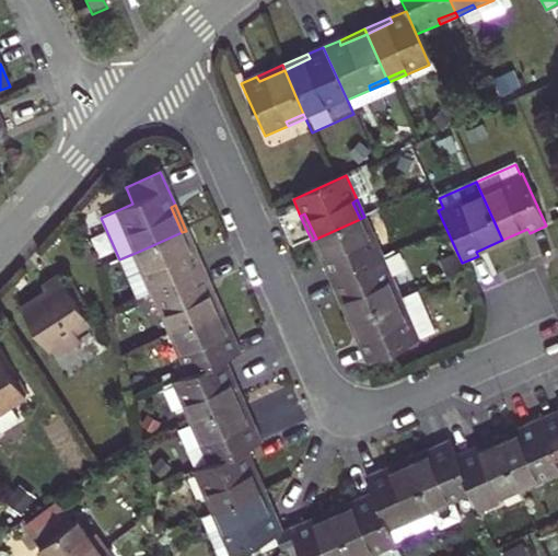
[(372,235),(364,217),(360,219),(368,236),(372,235)]
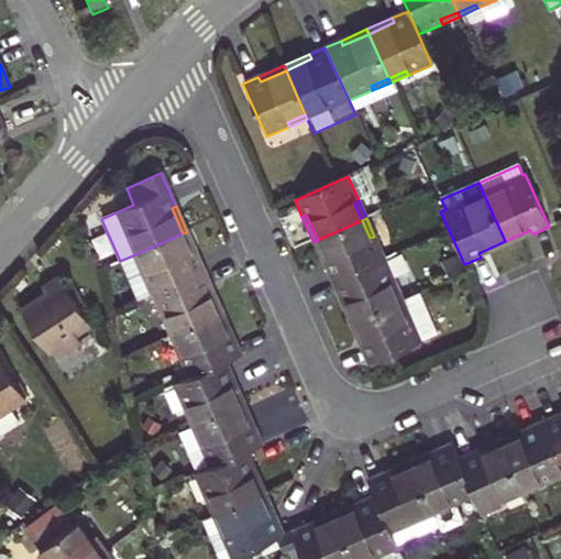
[(329,265),(325,267),(331,283),(385,260),(374,237),(370,238),(362,220),(318,240),(329,265)]
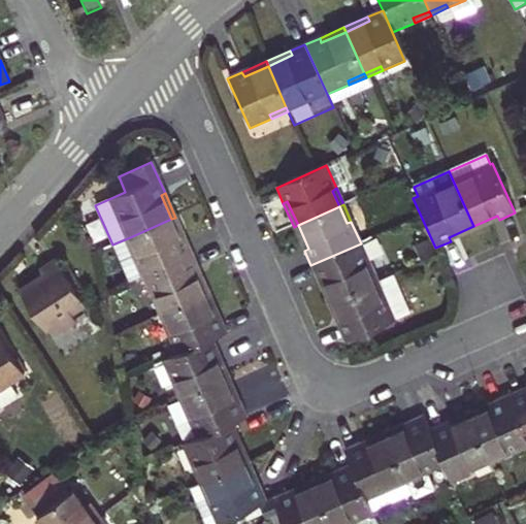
[(497,216),(473,226),(474,231),(499,220),(497,216)]
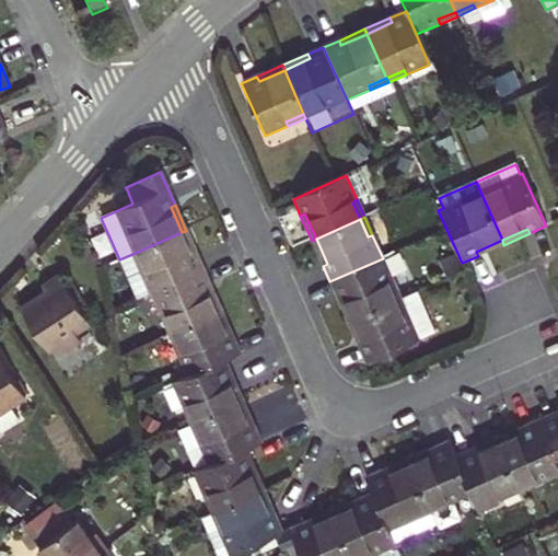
[(186,231),(182,232),(193,258),(197,256),(186,231)]
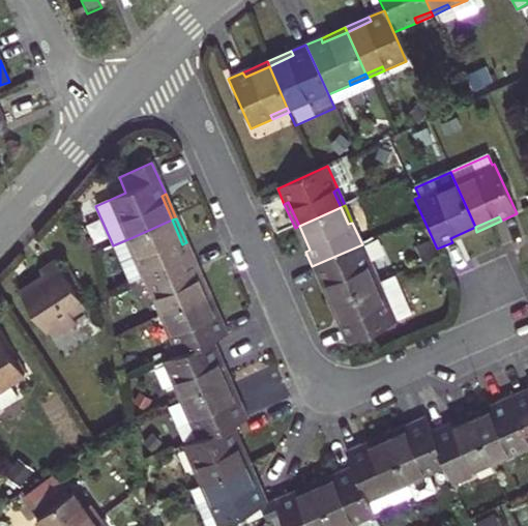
[(138,255),(134,257),(143,279),(193,257),(186,242),(182,244),(172,220),(130,238),(138,255)]
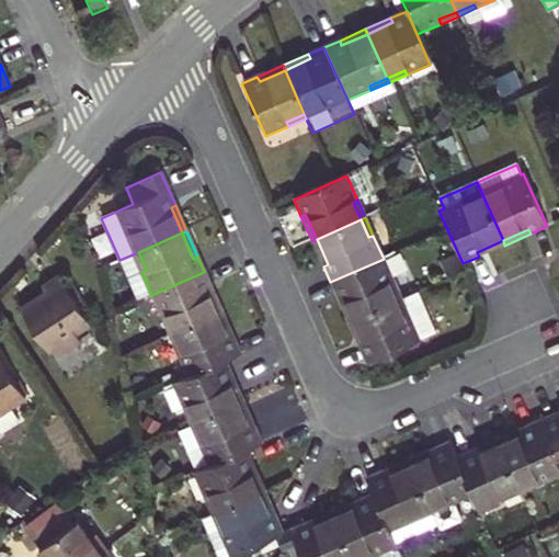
[(317,239),(312,241),(323,266),(328,264),(317,239)]
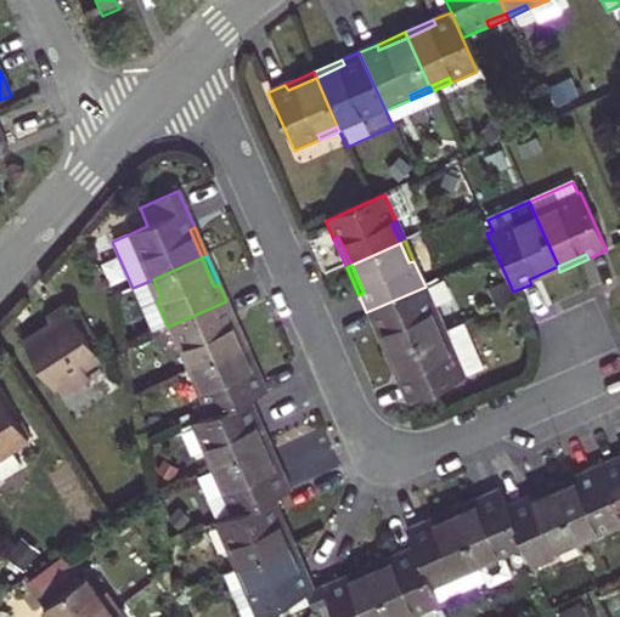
[(558,266),(529,279),(531,284),(559,272),(558,266)]
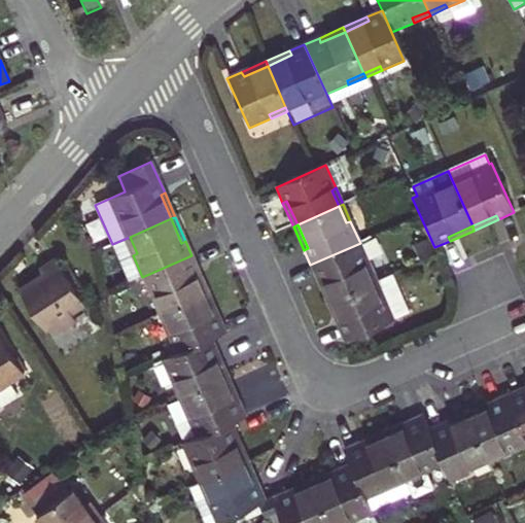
[(130,237),(125,239),(133,255),(137,253),(130,237)]
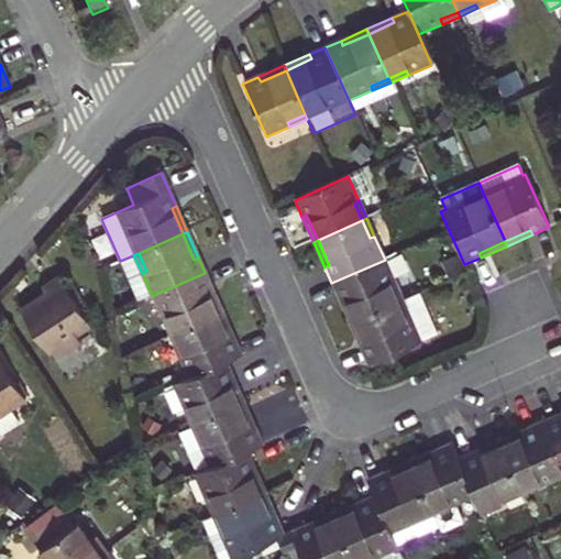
[(395,284),(385,260),(331,283),(338,298),(342,297),(354,322),(398,304),(391,285),(395,284)]
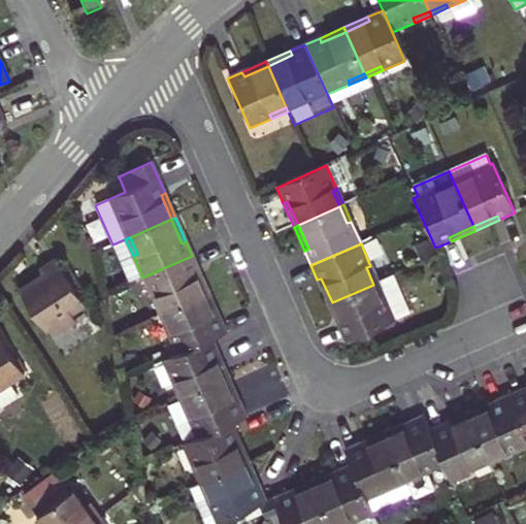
[(192,256),(142,277),(152,300),(156,298),(163,315),(205,297),(195,272),(199,270),(192,256)]
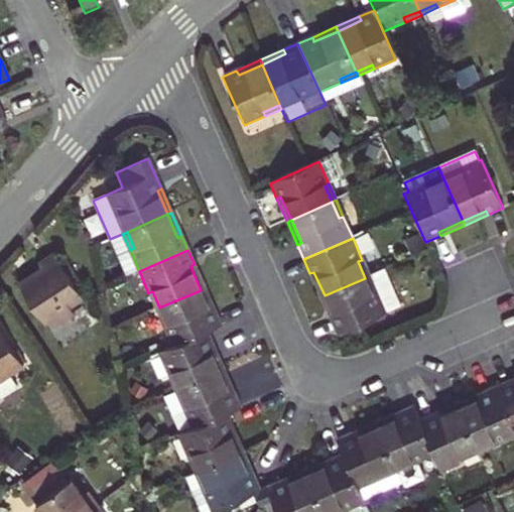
[(74,315),(69,308),(83,299),(54,256),(39,266),(42,271),(18,286),(43,325),(50,321),(55,328),(74,315)]
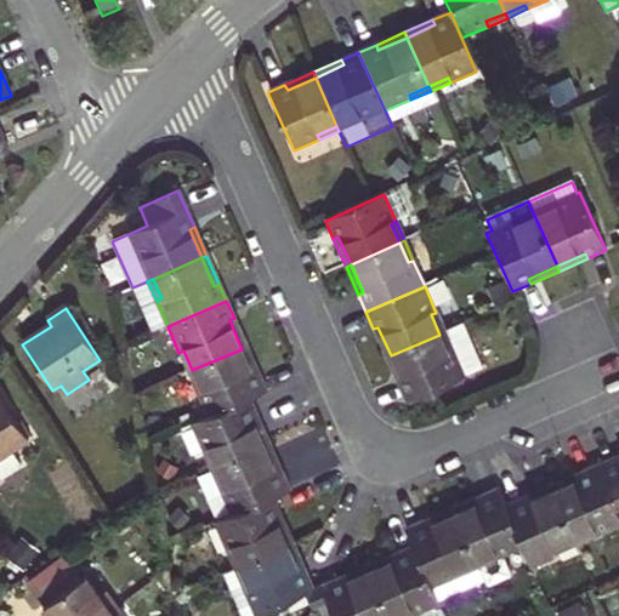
[(436,313),(431,314),(439,335),(444,332),(436,313)]
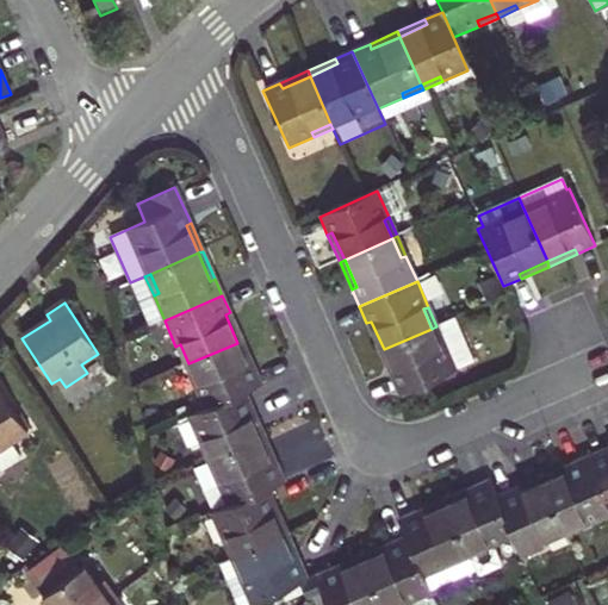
[(230,312),(225,315),(237,343),(242,341),(230,312)]
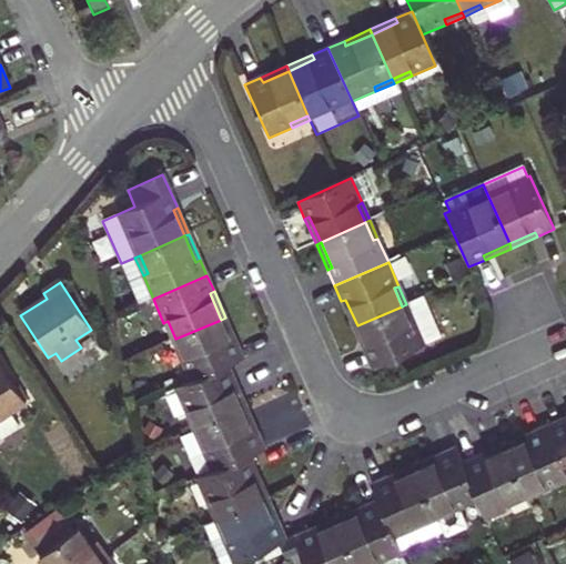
[(369,352),(364,353),(371,370),(441,340),(423,296),(406,304),(402,306),(357,325),(369,352)]
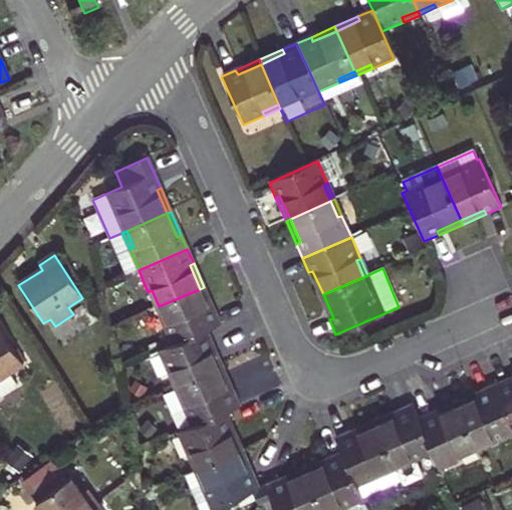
[(312,271),(308,272),(319,296),(323,294),(312,271)]
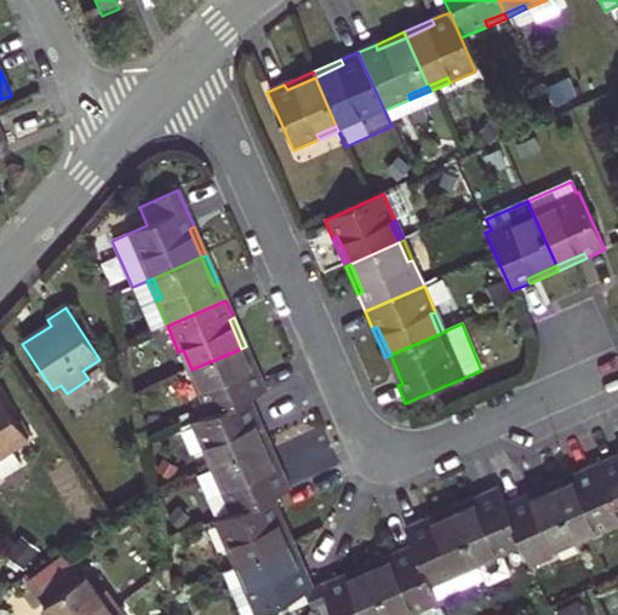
[(258,374),(246,346),(241,349),(253,377),(258,374)]
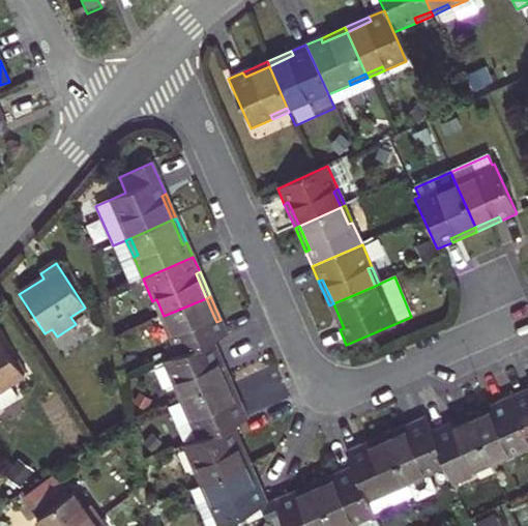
[(213,341),(227,334),(221,320),(216,322),(206,298),(164,316),(172,333),(167,334),(177,357),(213,341)]
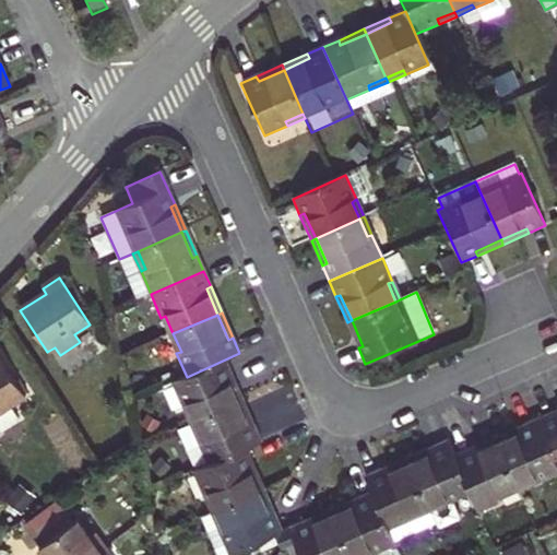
[(173,333),(165,316),(161,318),(169,335),(173,333)]
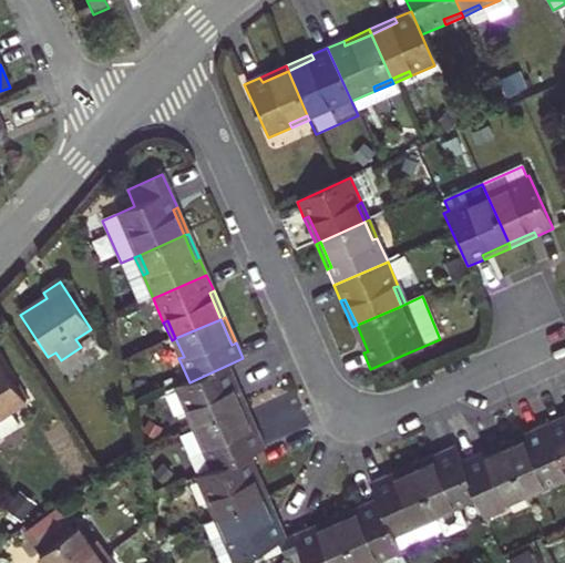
[(368,351),(357,325),(352,327),(363,352),(368,351)]
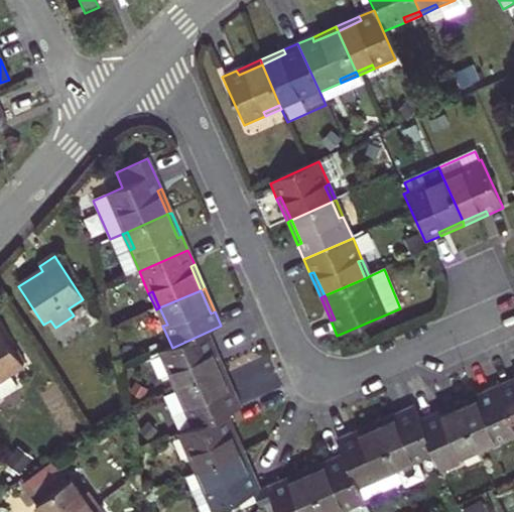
[(167,325),(159,307),(156,309),(162,326),(167,325)]
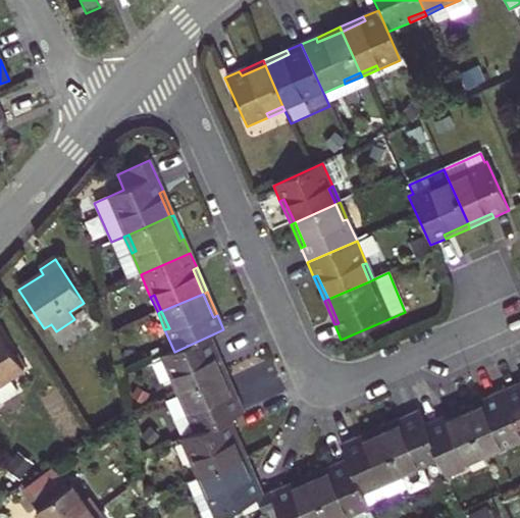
[(9,379),(23,370),(0,333),(0,403),(17,392),(9,379)]
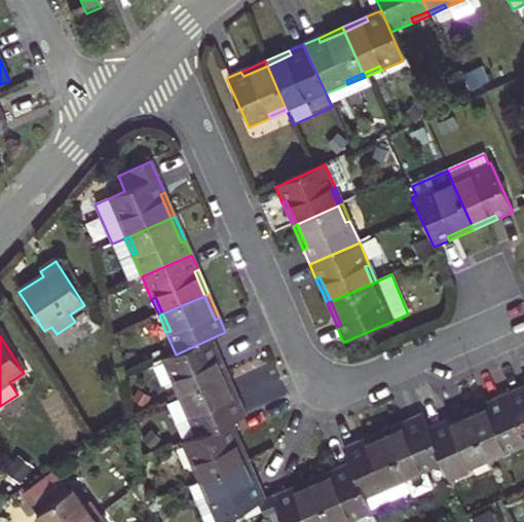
[(176,355),(161,361),(172,383),(175,381),(183,398),(224,379),(214,355),(218,353),(212,338),(176,355)]
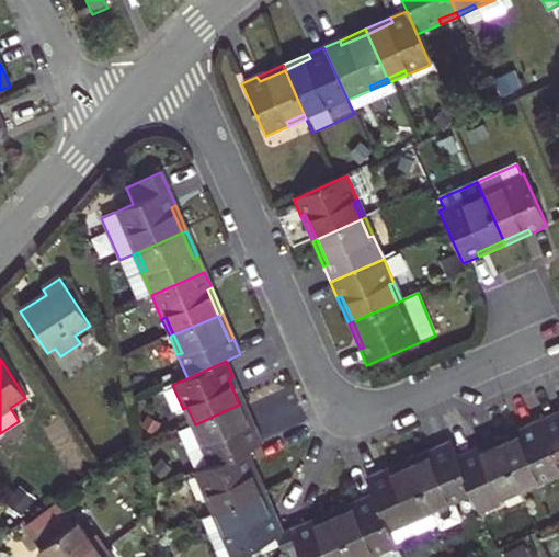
[(232,377),(228,378),(239,405),(243,402),(232,377)]
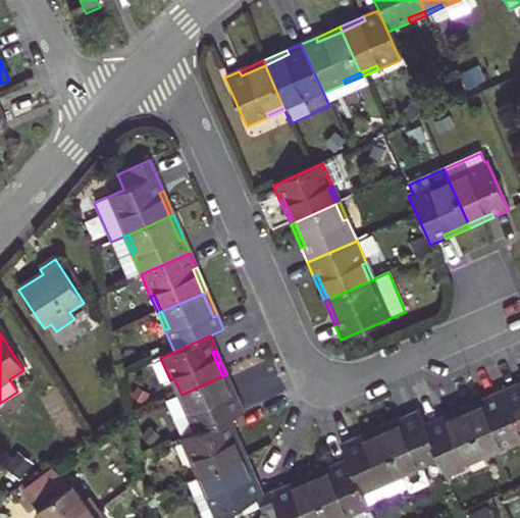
[(232,400),(238,399),(226,374),(222,376),(232,400)]
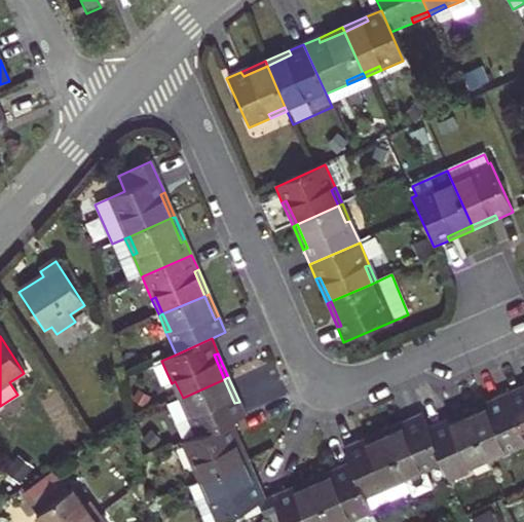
[(195,438),(231,422),(246,416),(239,402),(234,403),(224,379),(183,398),(190,414),(186,416),(195,438)]
